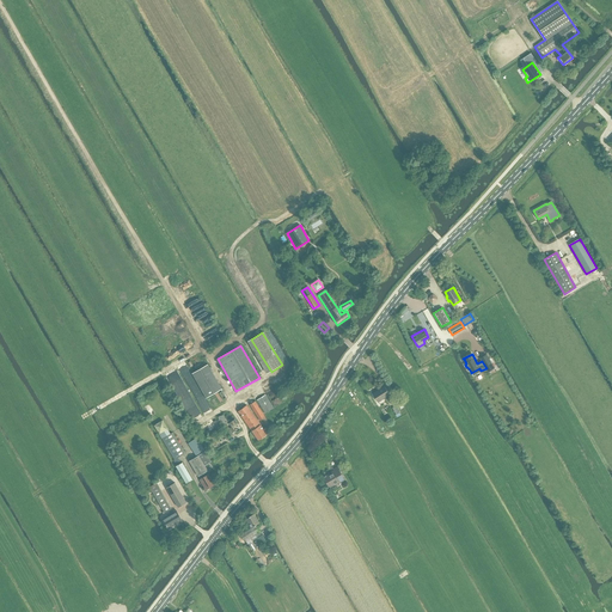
[(487,355),(481,359),(482,361),(487,368),(488,372),(494,368),(487,355)]
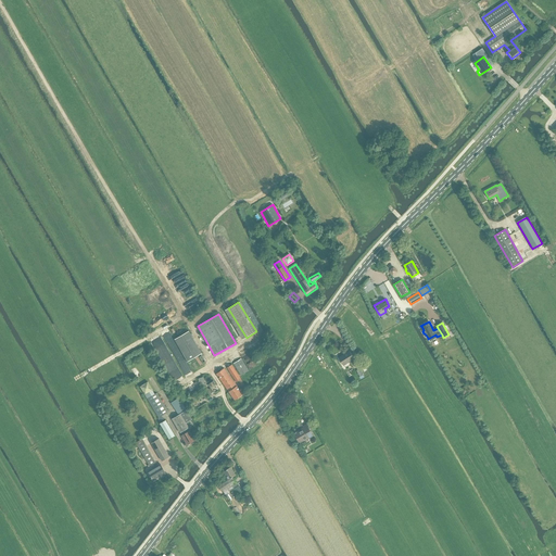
[(188,362),(202,353),(189,331),(175,339),(188,362)]
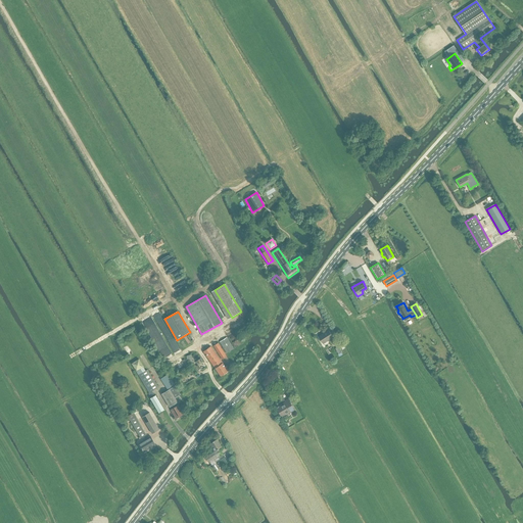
[(323,344),(333,337),(329,330),(319,337),(323,344)]
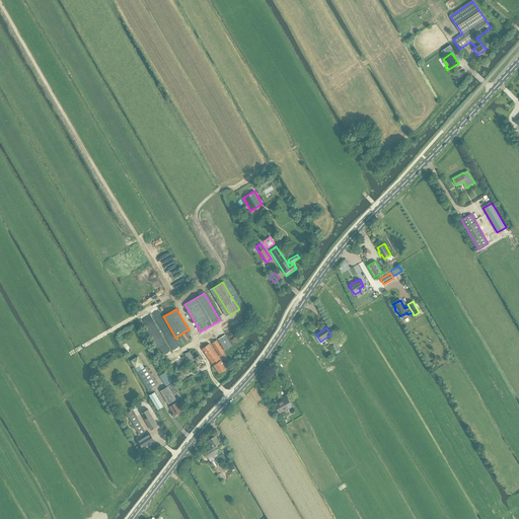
[(225,351),(231,347),(225,336),(218,340),(225,351)]
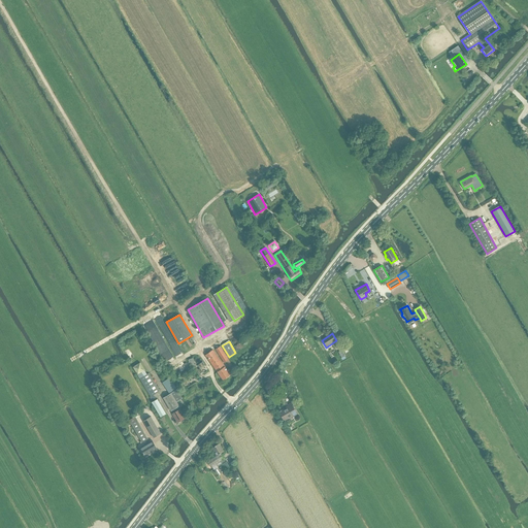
[(229,368),(232,365),(220,347),(216,350),(225,363),(226,363),(229,368)]
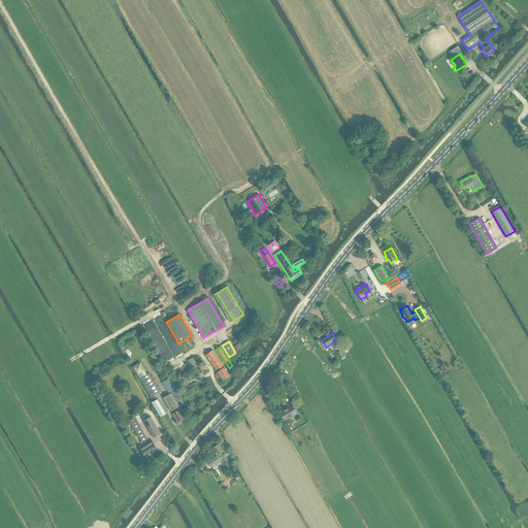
[(341,351),(337,353),(341,358),(344,356),(343,355),(347,353),(342,347),(340,349),(341,351)]
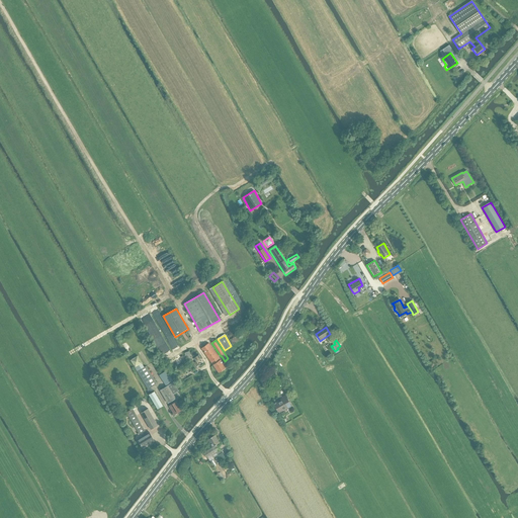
[(219,372),(226,367),(208,343),(201,349),(219,372)]
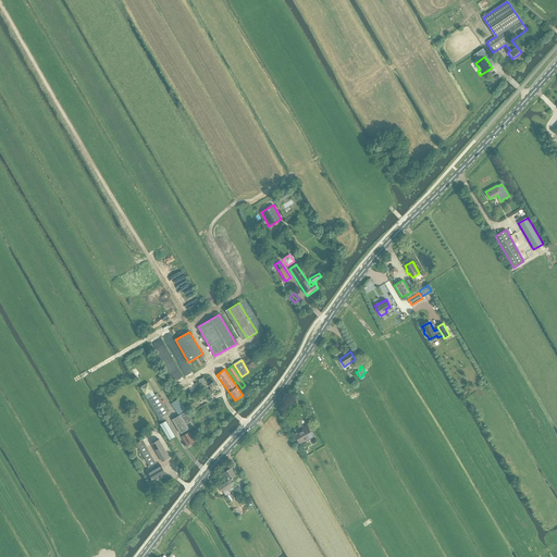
[(203,378),(199,380),(202,386),(203,385),(206,388),(211,397),(212,396),(220,391),(213,382),(209,385),(211,388),(209,391),(207,387),(205,385),(207,384),(203,378)]
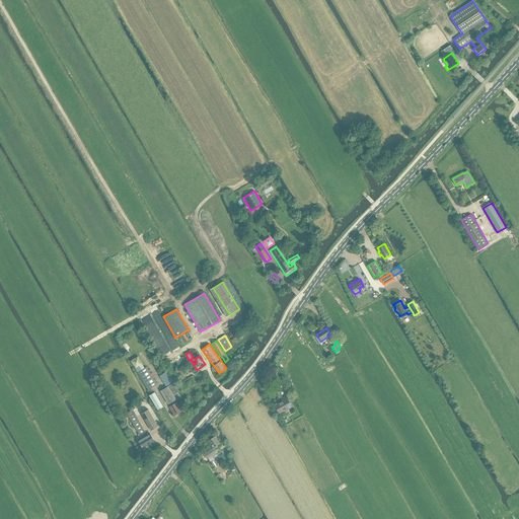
[(142,364),(138,357),(131,361),(138,372),(148,389),(147,390),(150,395),(149,396),(158,410),(163,406),(154,392),(154,393),(151,388),(157,384),(146,367),(145,368),(142,364)]
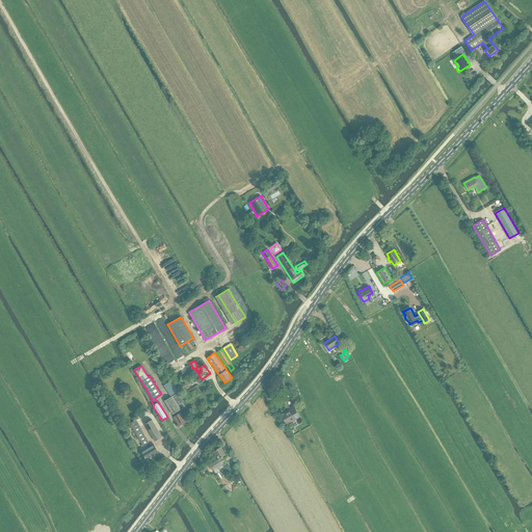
[(184,401),(178,391),(170,381),(163,386),(170,396),(171,397),(164,401),(173,415),(181,409),(178,404),(184,401)]
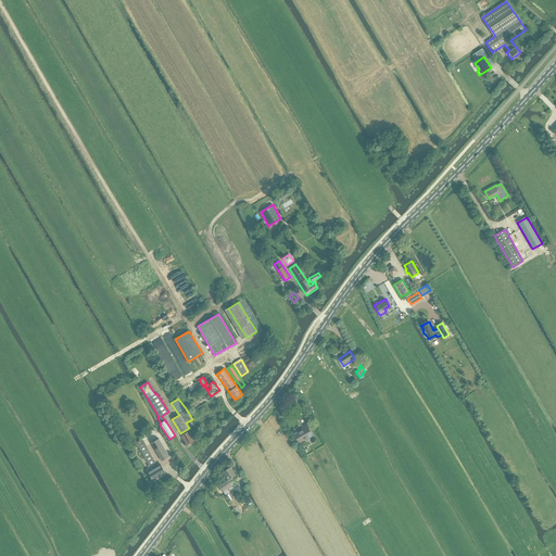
[(300,443),(313,436),(306,425),(303,427),(303,428),(294,433),(300,443)]
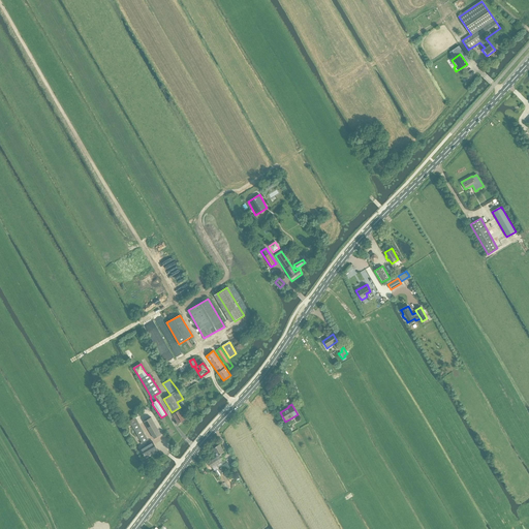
[(178,424),(185,419),(180,410),(173,414),(178,424)]
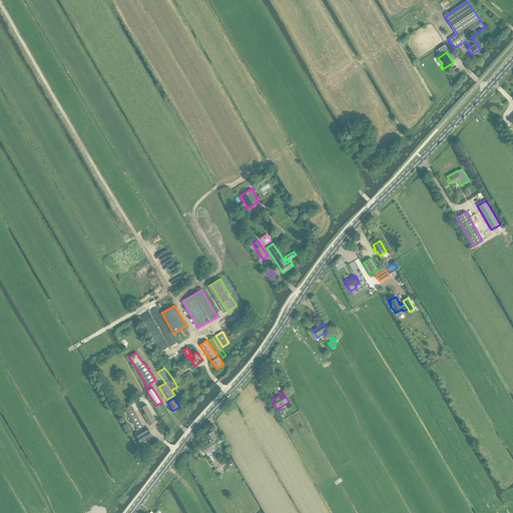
[(144,427),(135,412),(131,405),(125,409),(129,415),(138,430),(144,427)]
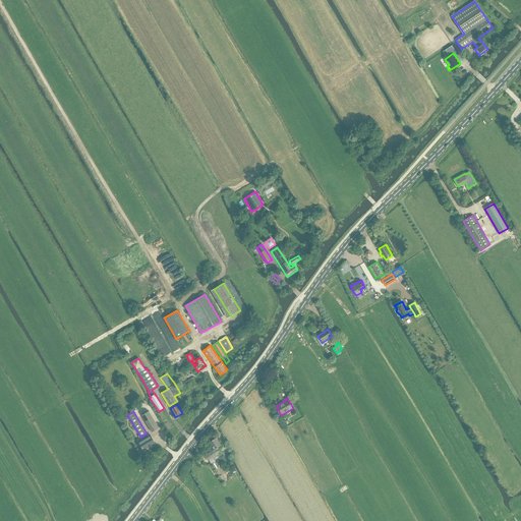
[(152,431),(159,427),(149,411),(141,415),(152,431)]
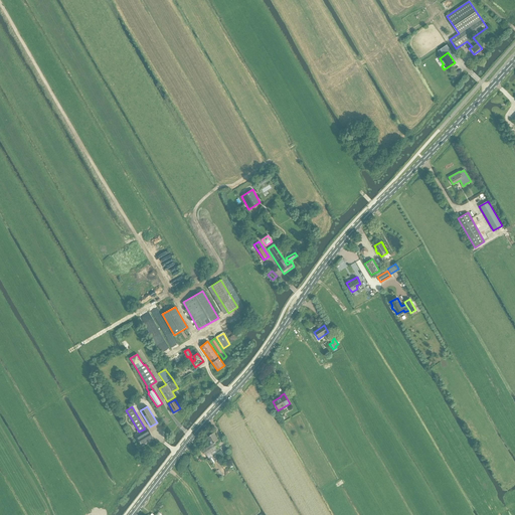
[(142,446),(153,439),(148,430),(137,437),(142,446)]
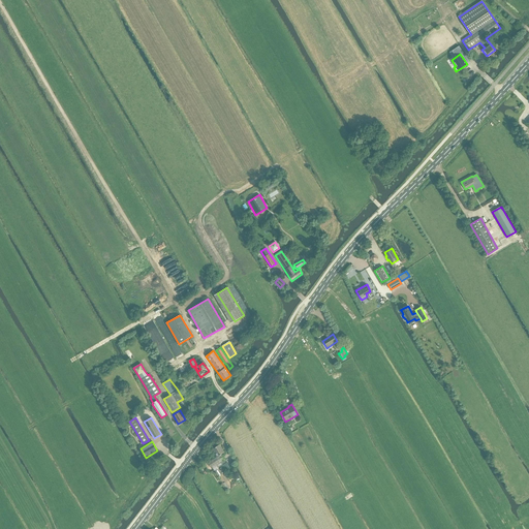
[(221,455),(224,453),(219,444),(212,448),(217,457),(208,463),(211,468),(212,467),(214,469),(218,467),(219,468),(224,464),(222,460),(224,459),(221,455)]
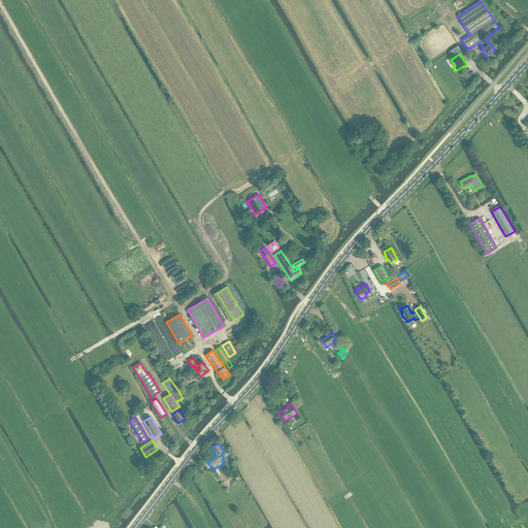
[(220,469),(219,467),(218,466),(213,468),(218,475),(228,469),(226,467),(223,469),(222,468),(220,469)]
